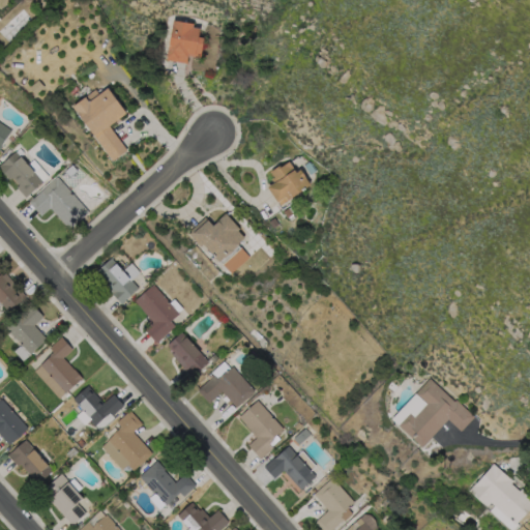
[(166,59),(185,62),(187,55),(199,57),(203,36),(198,35),(199,25),(172,20),(166,59)]
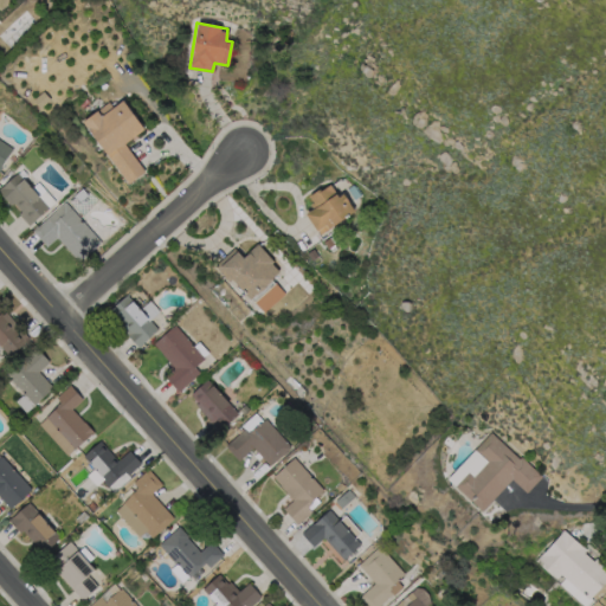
[(126,184),(143,172),(123,142),(143,129),(123,98),(111,105),(108,102),(82,118),(126,184)]
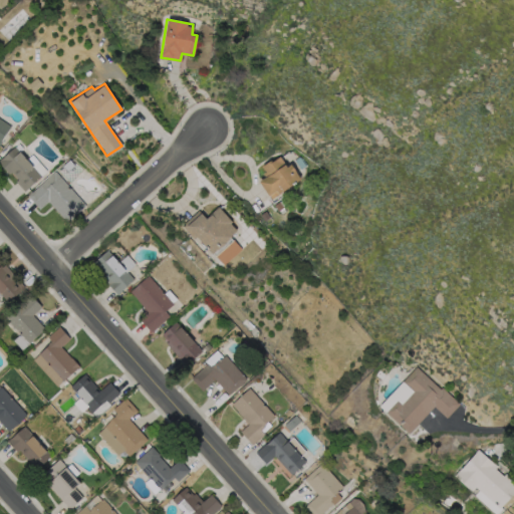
[(25,159),(13,146),(0,158),(0,163),(22,187),(43,168),(31,154),(25,159)]
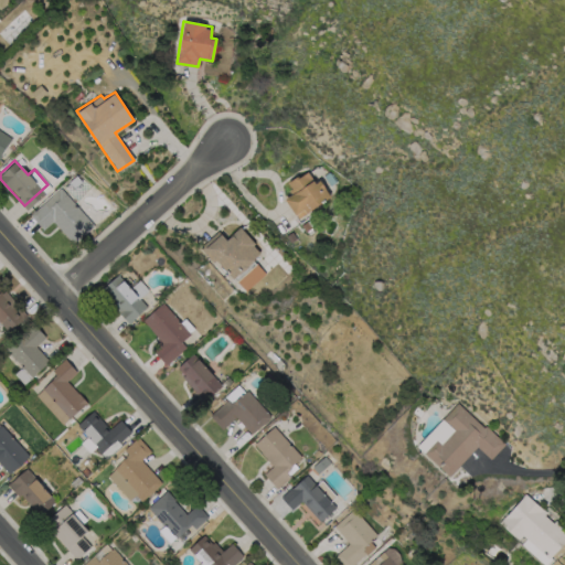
[(297,219),(330,195),(319,179),(315,182),(306,170),(287,183),(292,192),(284,199),(297,219)]
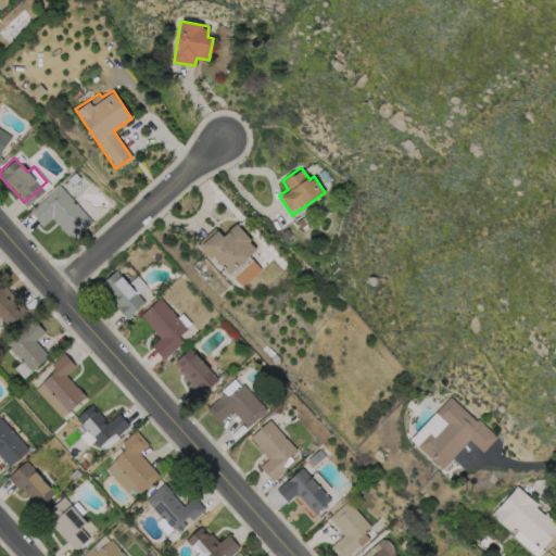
[(28,211),(41,226),(52,217),(71,239),(90,223),(60,185),(28,211)]
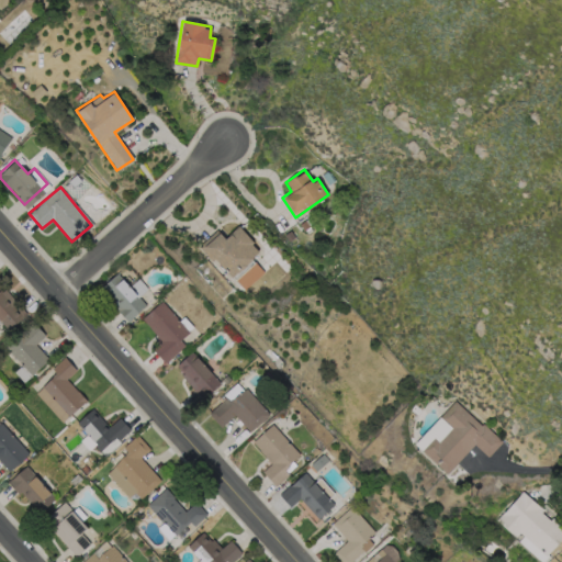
[(216,229),(201,243),(231,277),(260,253),(238,225),(224,237),(216,229)]
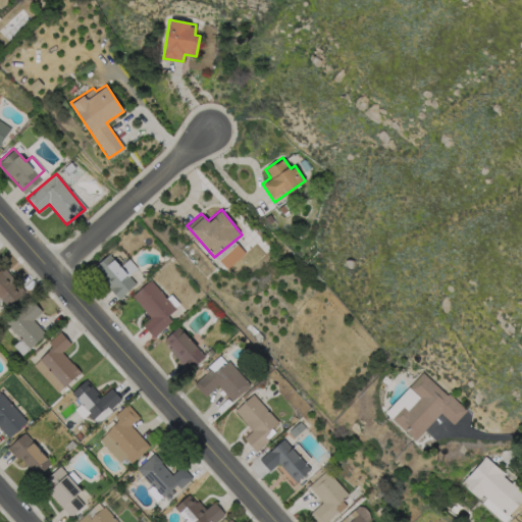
[(92,268),(118,298),(136,282),(128,274),(136,267),(127,258),(119,265),(108,253),(92,268)]
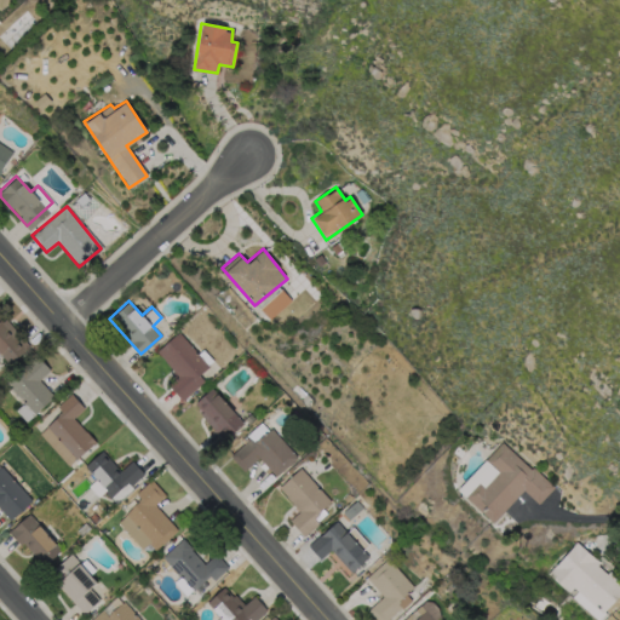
[(0,316),(0,354),(9,365),(28,346),(0,316)]
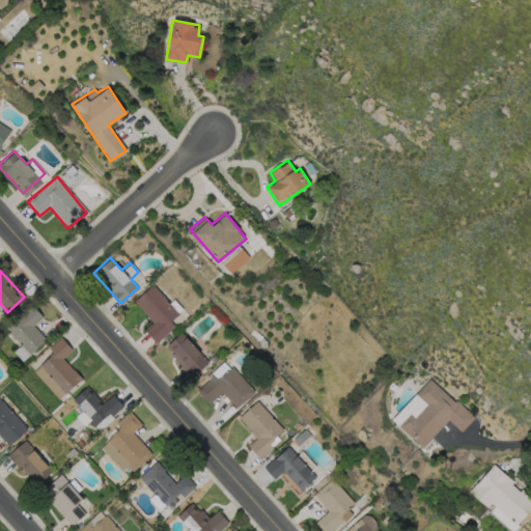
[(133,301),(151,322),(143,329),(155,342),(174,326),(169,320),(177,313),(151,284),(133,301)]
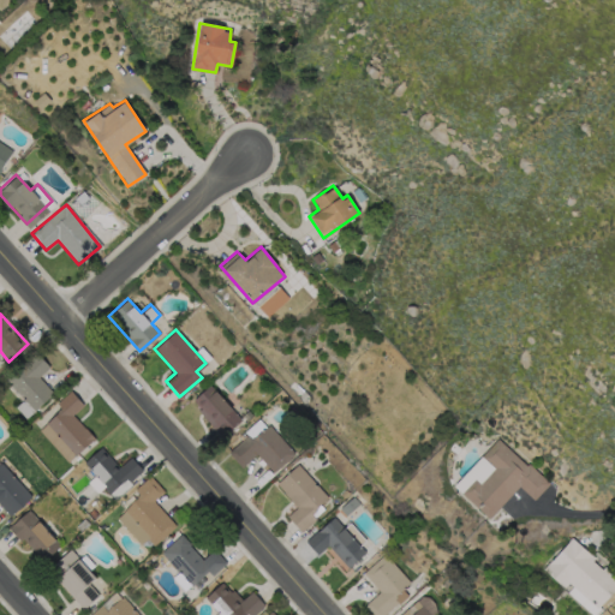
[(37,376),(48,366),(35,352),(6,380),(34,410),(53,392),(37,376)]
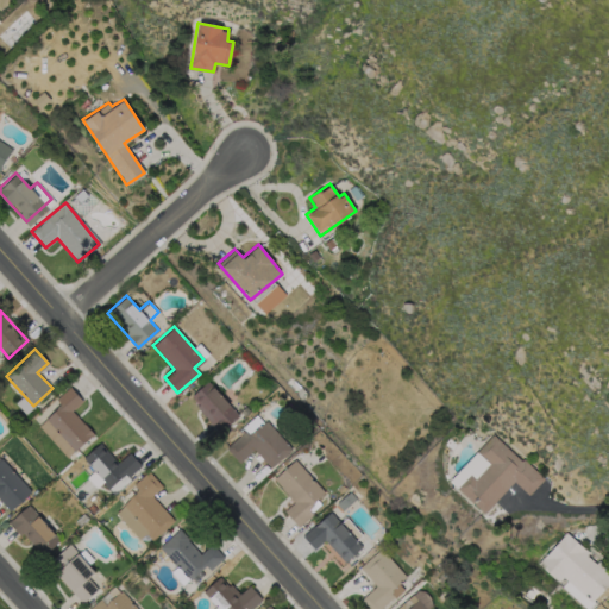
[(188,397),(220,431),(238,414),(206,381),(188,397)]
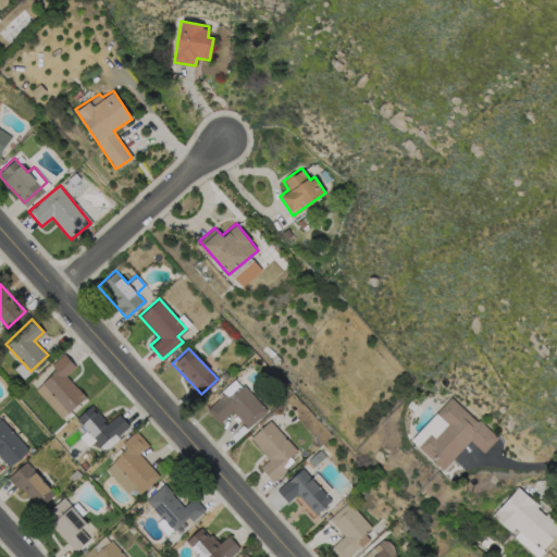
[(34,390),(62,418),(85,395),(65,375),(75,366),(62,354),(50,366),(54,370),(34,390)]
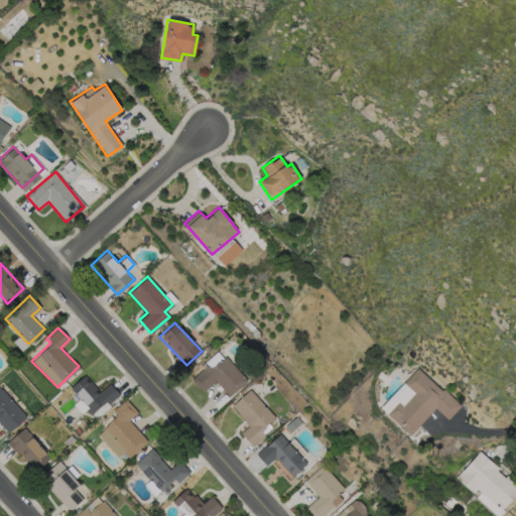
[(203,392),(215,381),(230,397),(247,381),(219,351),(189,378),(203,392)]
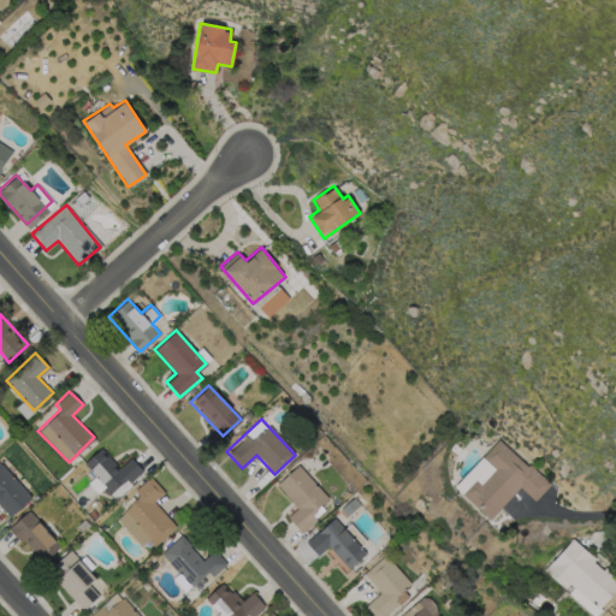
[(499,440),(528,467),(531,465),(551,485),(535,502),(521,487),(491,520),(462,493),(477,478),(483,484),(495,471),(483,458),(499,440)]
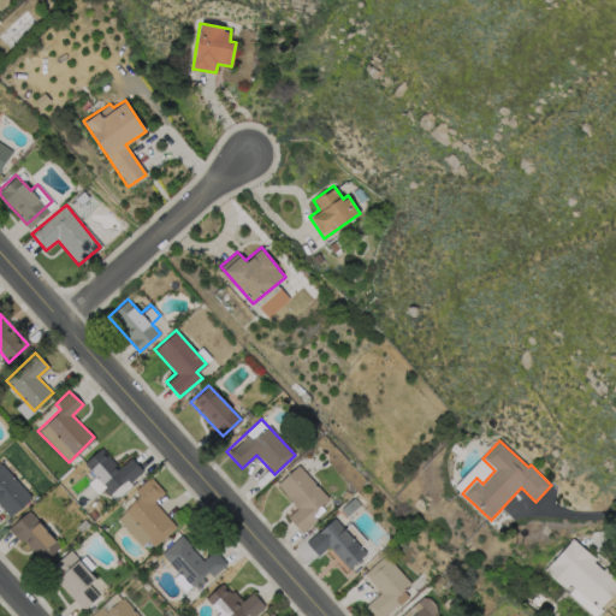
[(143,474),(131,457),(117,467),(102,448),(83,461),(110,498),(143,474)]
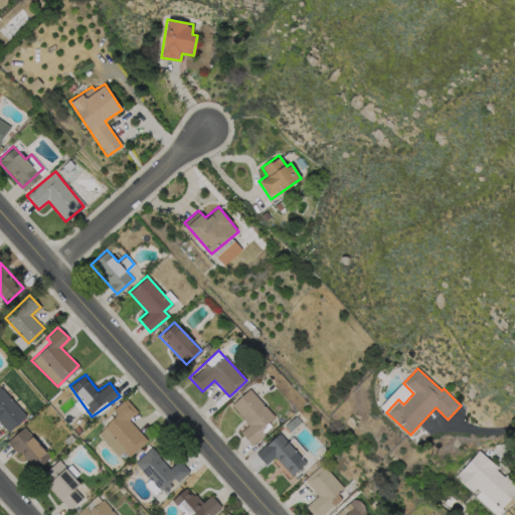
[(247,423),(239,432),(249,443),(277,418),(248,387),(230,404),(247,423)]
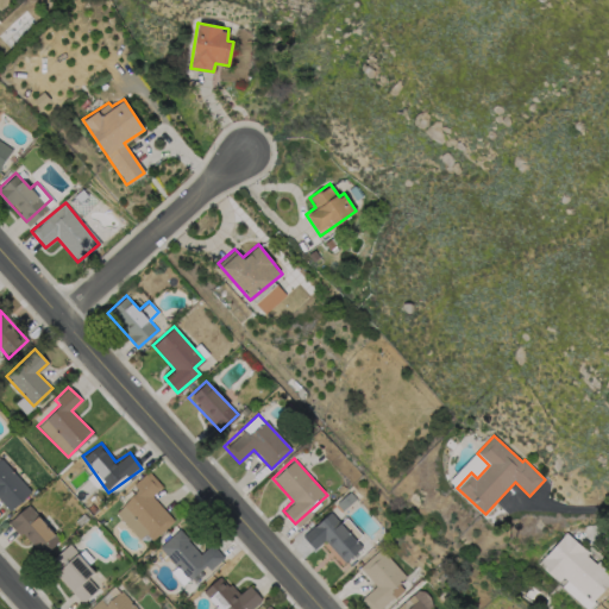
[(162,485),(146,471),(132,484),(137,490),(114,513),(139,539),(145,533),(151,540),(174,520),(151,496),(162,485)]
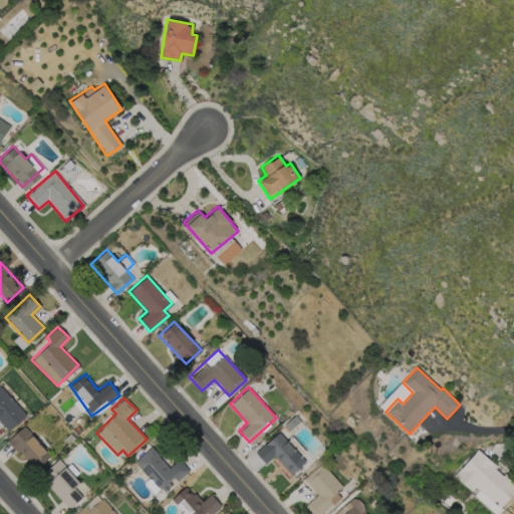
[(50,456),(23,426),(7,440),(35,469),(50,456)]
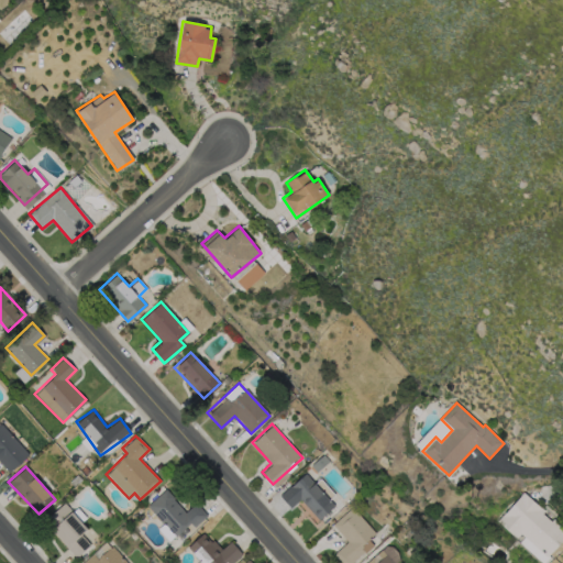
[(334,505),(304,472),(278,496),(290,507),(299,499),(319,519),(334,505)]
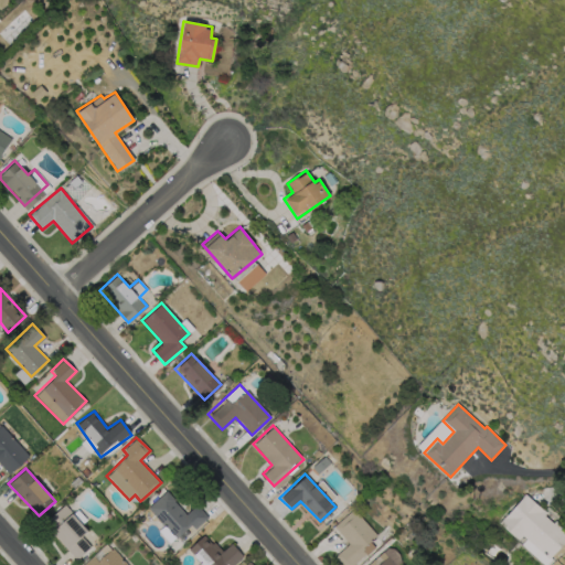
[(190,524),(194,529),(208,516),(195,504),(185,513),(164,490),(147,508),(176,537),(190,524)]
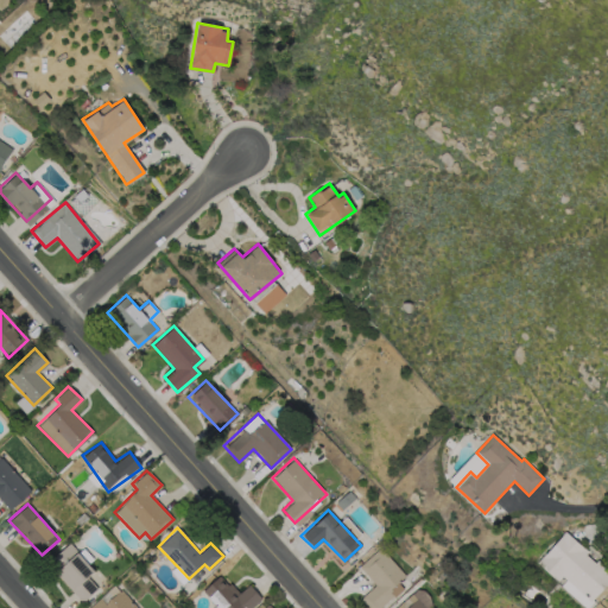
[(587,555),(596,563),(599,561),(607,569),(607,583),(594,600),(595,602),(589,607),(586,607),(562,587),(568,581),(563,576),(558,582),(538,563),(544,556),(545,556),(567,532),(589,552),(587,555)]
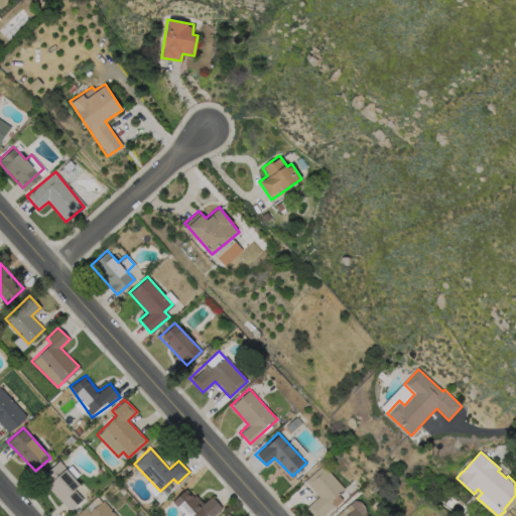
[(88,493),(57,461),(39,478),(69,510),(88,493)]
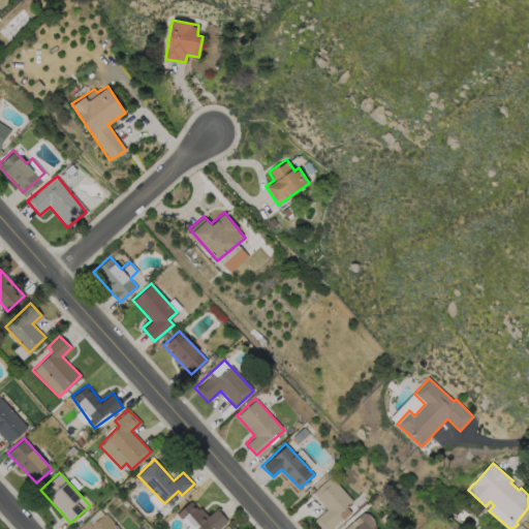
[(216,507),(207,517),(191,499),(176,514),(187,526),(184,528),(210,528),(212,528),(218,528),(227,521),(216,507)]
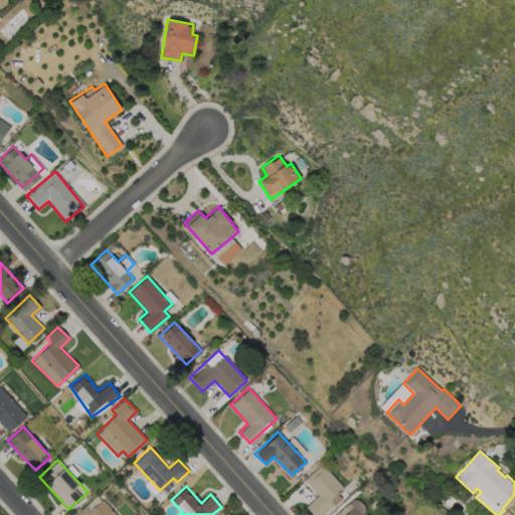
[(361,514),(366,511),(353,497),(333,514),(361,514)]
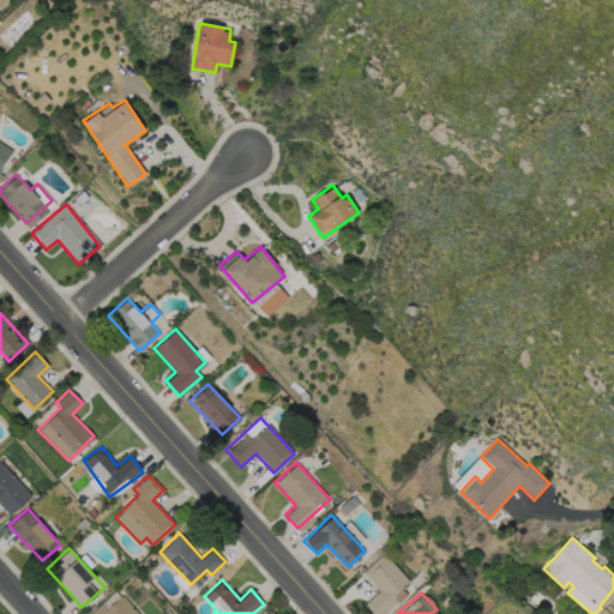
[(138,613),(121,595),(106,609),(100,603),(88,613),(138,613)]
